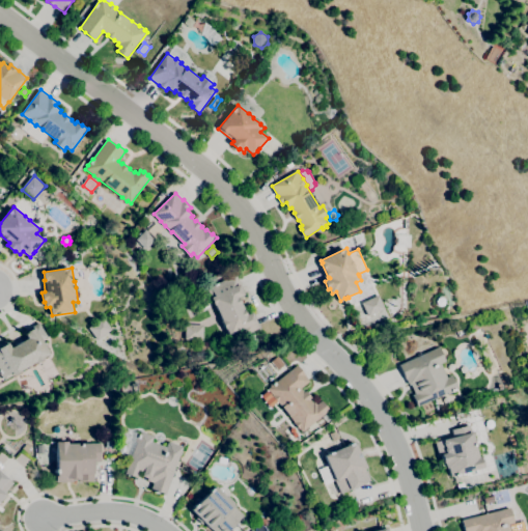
[(230,336),(227,329),(226,329),(222,320),(223,319),(216,305),(215,305),(212,298),(207,288),(212,286),(211,285),(218,282),(218,284),(237,275),(246,295),(240,298),(248,314),(254,311),(261,328),(247,335),(245,329),(230,336)]
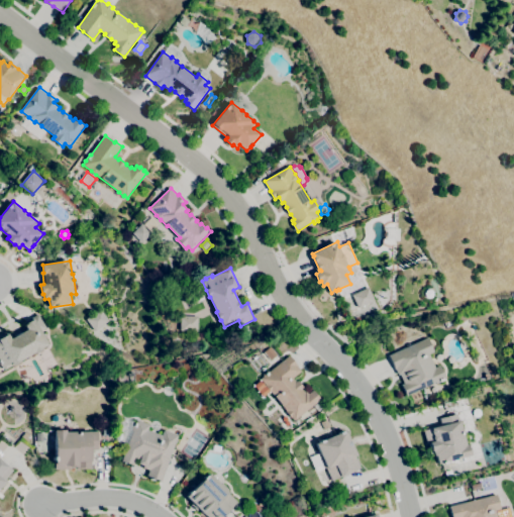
[(360,308),(353,295),(370,287),(376,301),(360,308)]
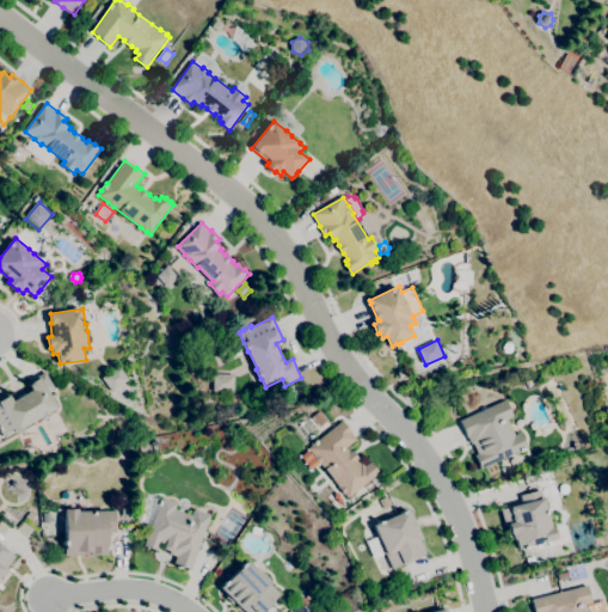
[(231,360),(226,350),(240,343),(244,353),(231,360)]
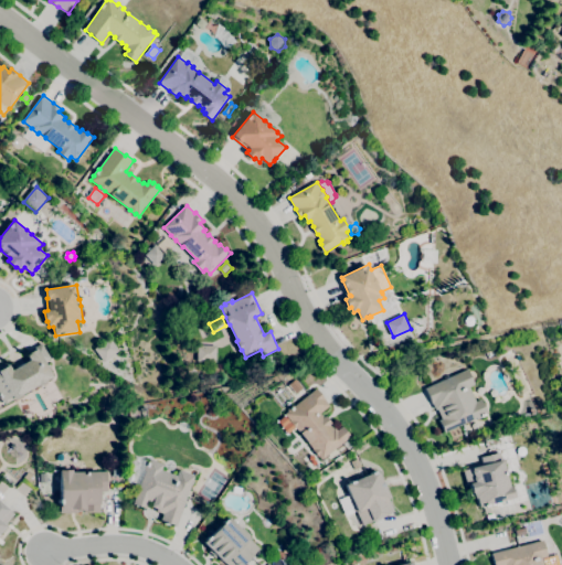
[(105,362),(96,349),(110,338),(120,350),(105,362)]
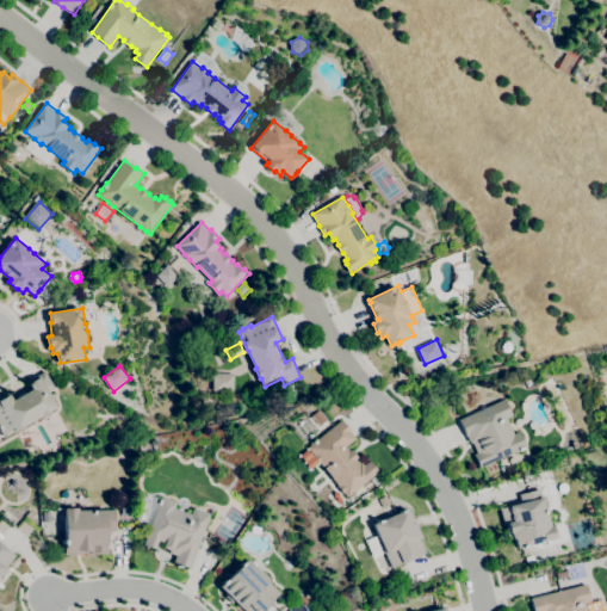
[(6,437),(5,433),(4,434),(0,427),(0,400),(11,394),(14,400),(33,389),(30,383),(37,380),(36,377),(47,372),(55,387),(49,390),(56,403),(57,402),(60,407),(51,412),(42,418),(42,417),(25,427),(17,432),(17,431),(6,437)]
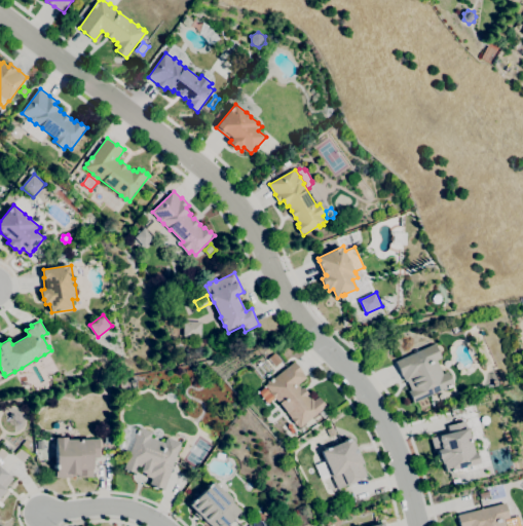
[(201,338),(183,337),(184,321),(202,322),(201,338)]
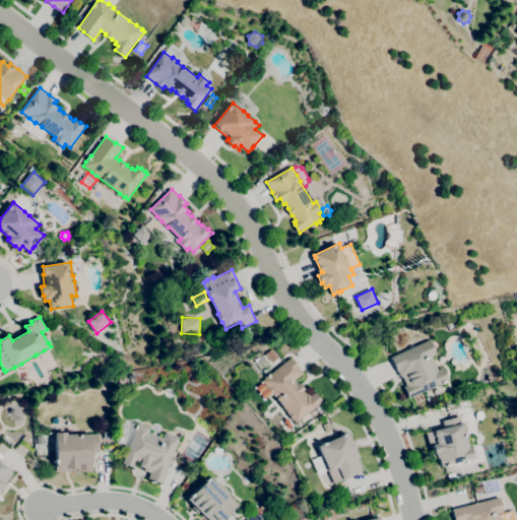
[(246,336),(244,330),(250,327),(253,333),(246,336)]
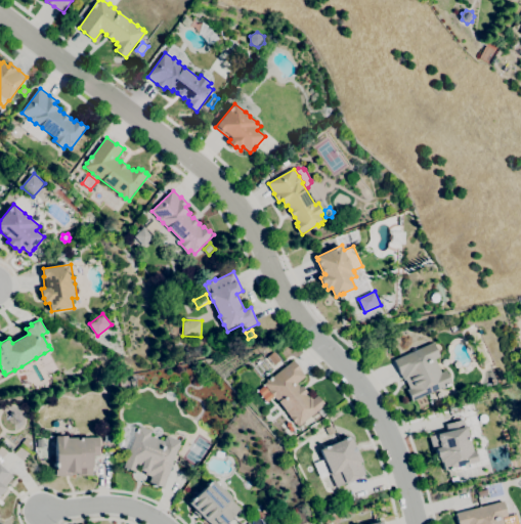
[(395,340),(392,334),(398,331),(401,337),(395,340)]
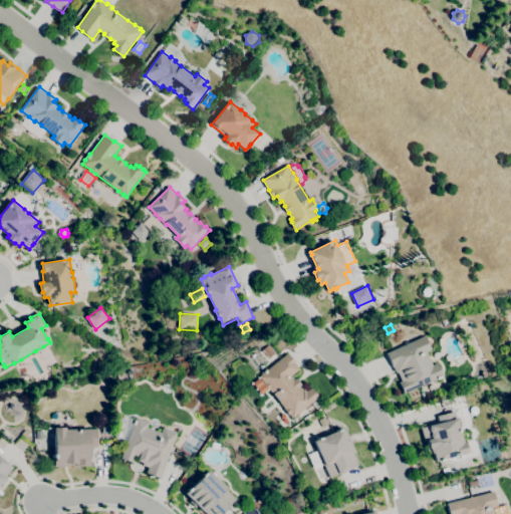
[(405,394),(400,382),(403,380),(399,372),(397,373),(395,366),(394,367),(388,353),(427,335),(433,349),(428,351),(434,365),(439,363),(445,376),(435,381),(434,380),(405,394)]
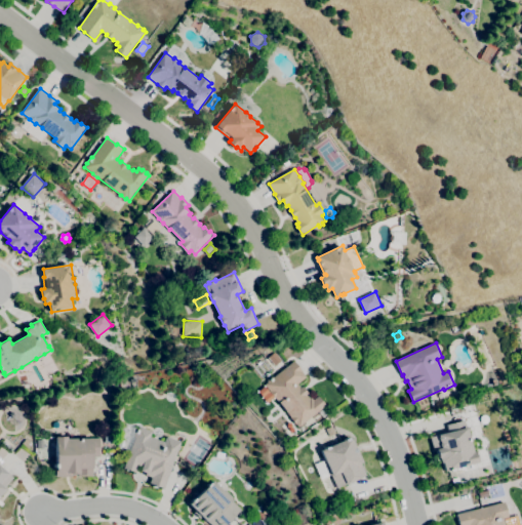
[(276,366),(270,357),(276,352),(283,360),(276,366)]
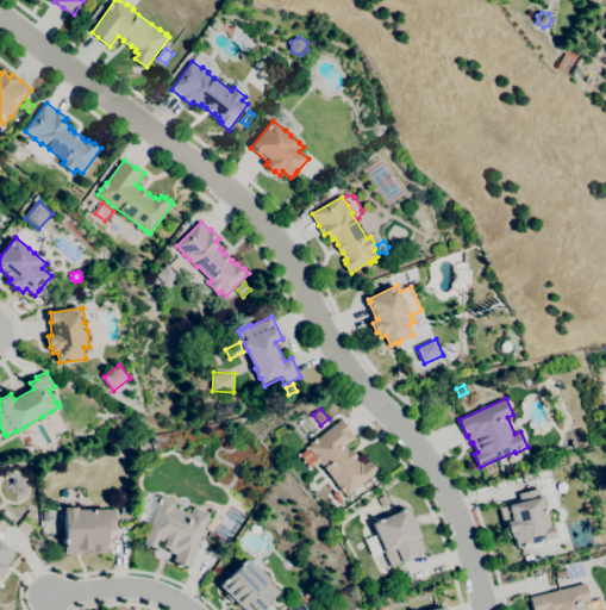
[(348,497),(344,492),(344,493),(338,485),(333,479),(333,478),(322,462),(320,462),(314,455),(316,454),(308,447),(312,444),(311,442),(318,437),(319,439),(343,419),(353,431),(351,431),(357,437),(348,446),(351,450),(353,448),(360,456),(357,459),(361,462),(362,461),(364,465),(372,460),(380,471),(348,497)]
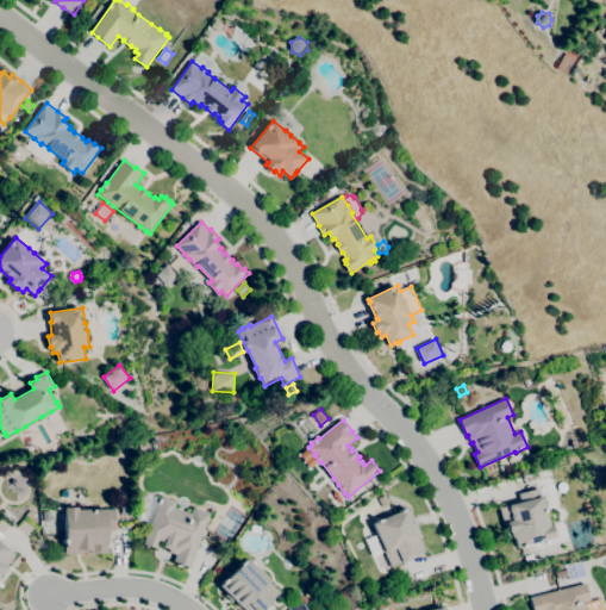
[(564,492),(560,489),(562,483),(567,483),(570,487),(569,490),(564,492)]
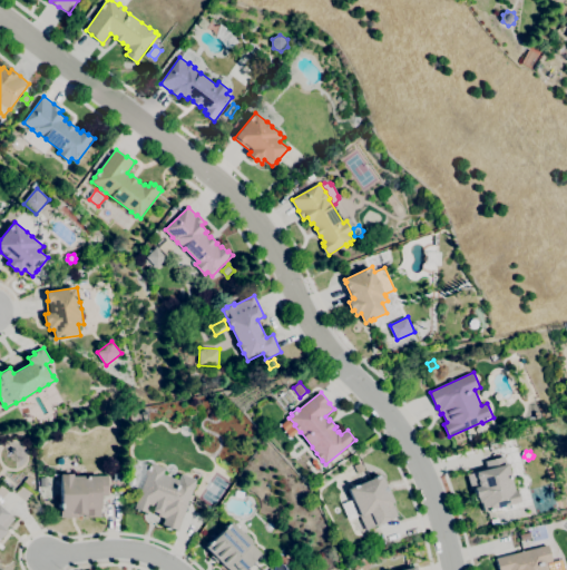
[(484,512),(481,502),(476,503),(473,495),(477,494),(476,489),(472,490),(468,474),(477,472),(489,469),(487,461),(506,457),(515,491),(517,490),(520,502),(514,503),(516,509),(510,510),(509,505),(492,510),(488,511),(484,512)]
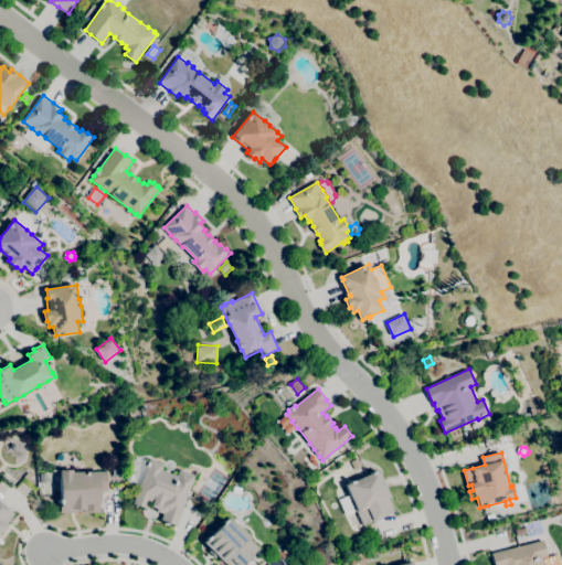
[(357,469),(353,461),(360,458),(363,466),(357,469)]
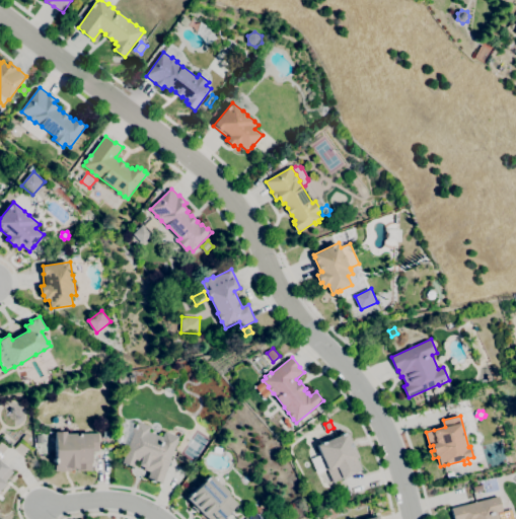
[(163,484),(148,478),(151,471),(145,469),(146,467),(140,465),(141,462),(137,460),(135,466),(133,465),(132,466),(126,464),(126,463),(124,462),(136,429),(135,428),(137,424),(138,425),(139,422),(151,427),(150,432),(163,437),(165,431),(180,437),(163,484)]
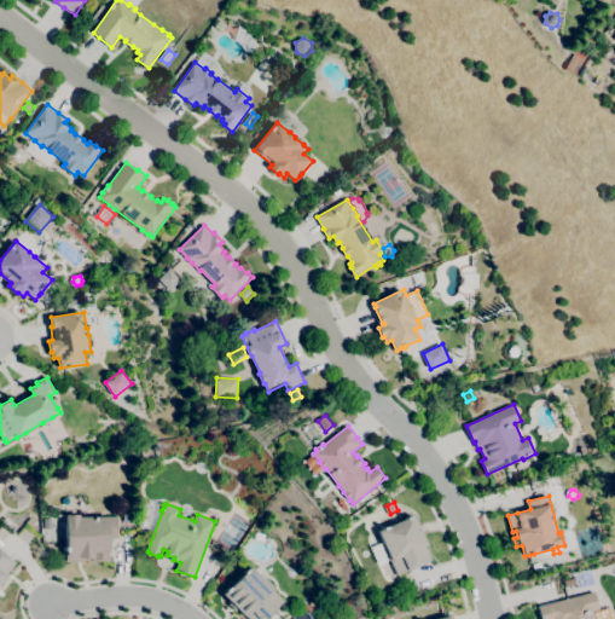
[(111,561),(93,562),(93,557),(87,557),(87,562),(68,562),(68,551),(65,551),(65,548),(68,548),(67,515),(80,515),(80,518),(110,516),(119,516),(119,538),(110,538),(110,553),(111,553),(111,561)]
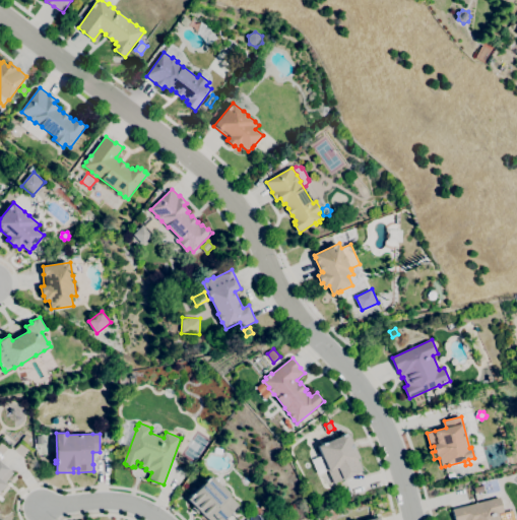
[(334,483),(329,470),(326,471),(322,461),(325,460),(319,446),(323,445),(322,444),(326,442),(326,443),(342,436),(341,435),(345,434),(349,433),(360,458),(359,458),(364,470),(334,483)]
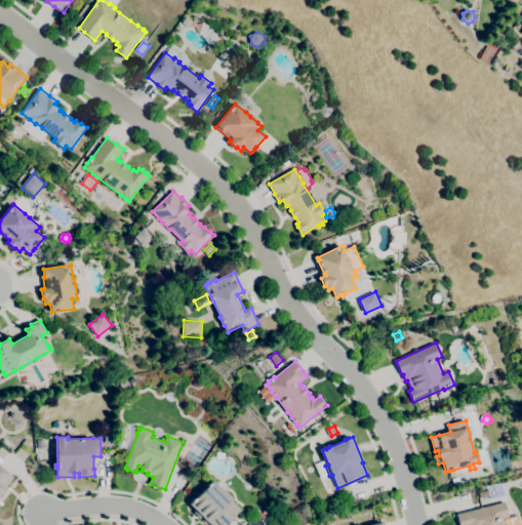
[(30,449),(24,443),(28,439),(34,444),(30,449)]
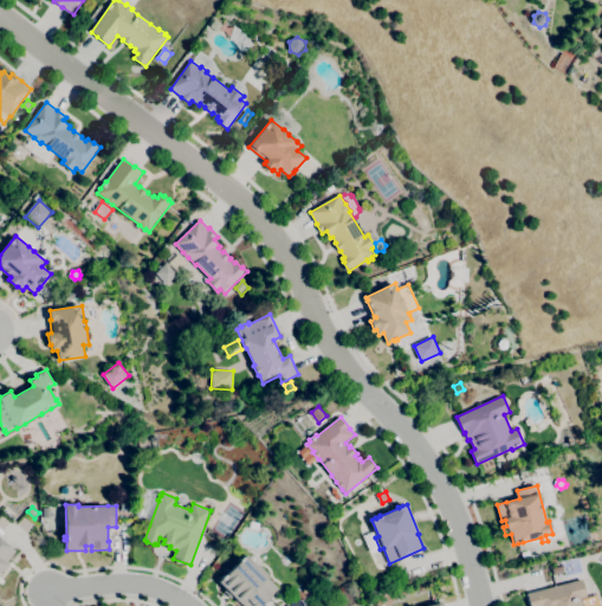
[(0,572),(0,536),(11,547),(17,552),(7,562),(7,563),(0,572)]
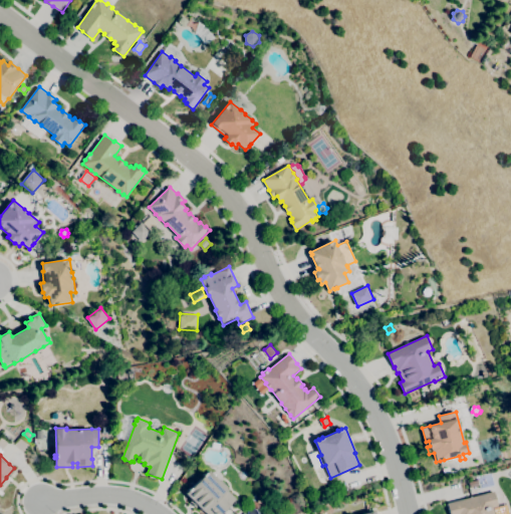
[(446,475),(444,469),(450,467),(452,473),(446,475)]
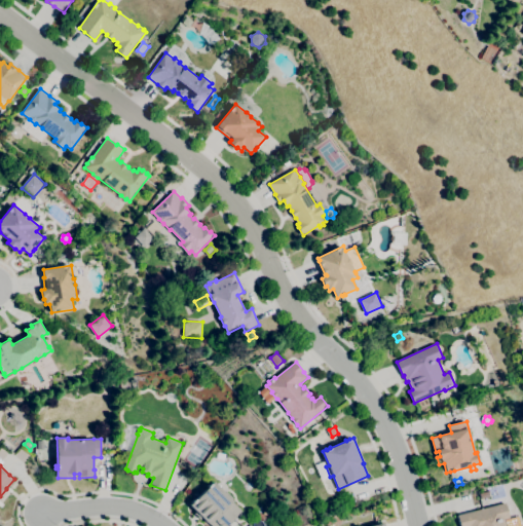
[(227,525),(213,525),(211,524),(210,525),(202,518),(201,520),(195,514),(196,512),(190,505),(192,502),(192,501),(195,498),(195,499),(209,487),(208,486),(211,484),(212,485),(215,482),(225,493),(227,491),(234,498),(232,500),(233,501),(234,501),(244,511),(227,525)]
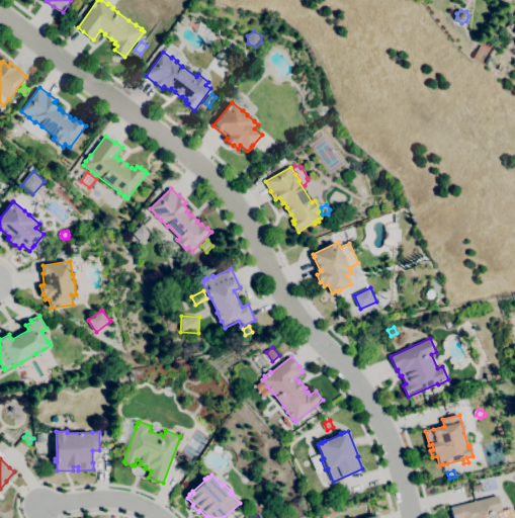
[(453,517),(451,507),(499,495),(503,510),(498,511),(499,517),(453,517)]
